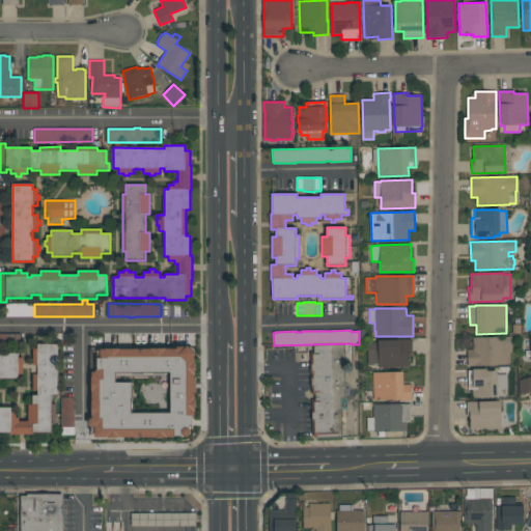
[(116,334),(116,333),(142,332),(142,333),(144,333),(144,332),(170,332),(170,333),(172,333),(172,346),(114,346),(114,334),(116,334)]
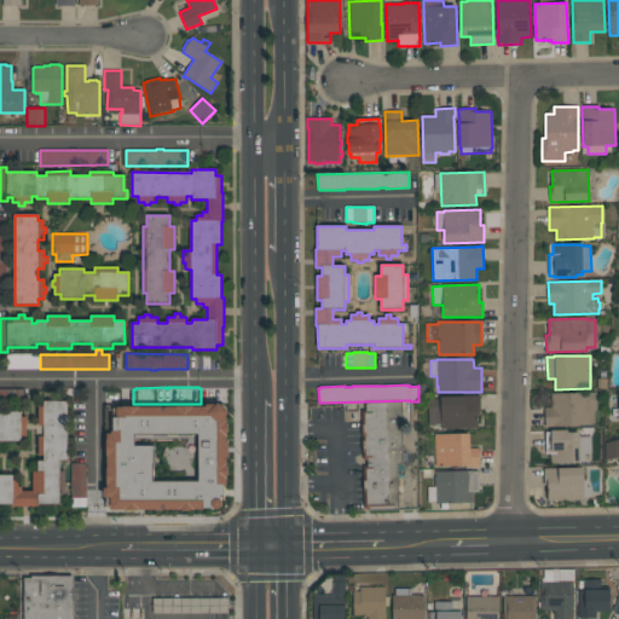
[(0,389),(10,389),(11,404),(0,404),(0,389)]
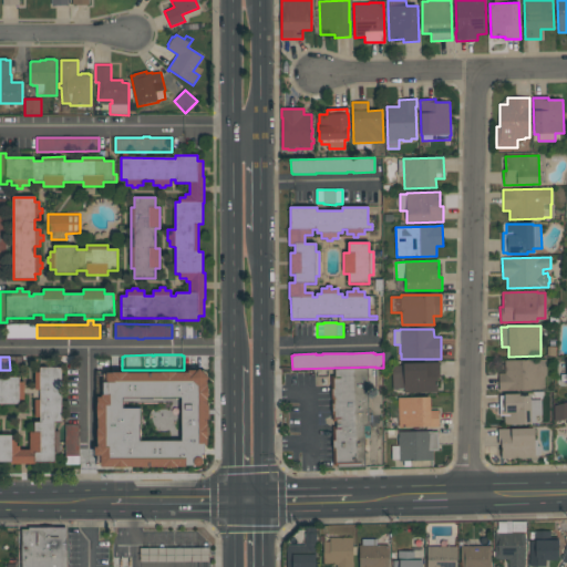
[(546,360),(546,375),(544,375),(545,390),(498,391),(498,373),(505,373),(505,360),(546,360)]
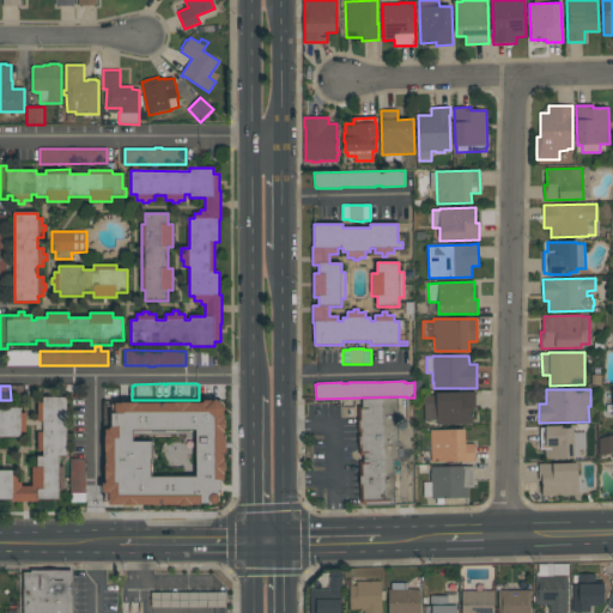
[(437,425),(436,422),(426,422),(426,420),(425,420),(424,392),(436,390),(436,393),(475,392),(475,408),(473,408),(473,424),(437,425)]
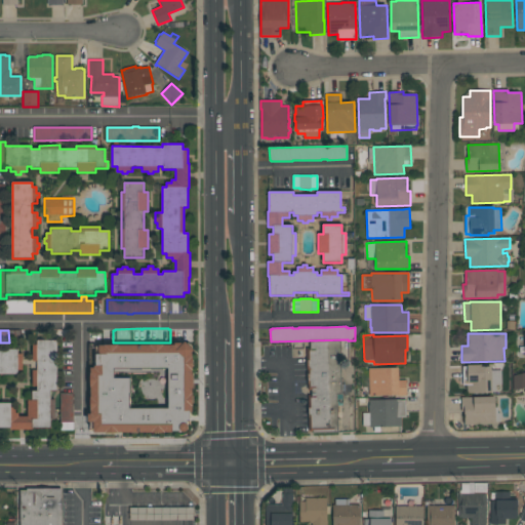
[(0,403),(11,403),(11,407),(15,407),(15,413),(18,413),(18,416),(28,416),(28,400),(32,400),(32,391),(37,391),(37,387),(32,387),(32,372),(31,372),(31,364),(23,364),(23,370),(18,370),(18,374),(0,374),(0,349),(18,349),(18,354),(23,354),(23,360),(32,360),(32,345),(37,345),(37,340),(57,340),(57,391),(51,391),(51,399),(55,399),(55,418),(51,418),(51,428),(33,429),(33,430),(10,430),(10,428),(0,428),(0,403)]
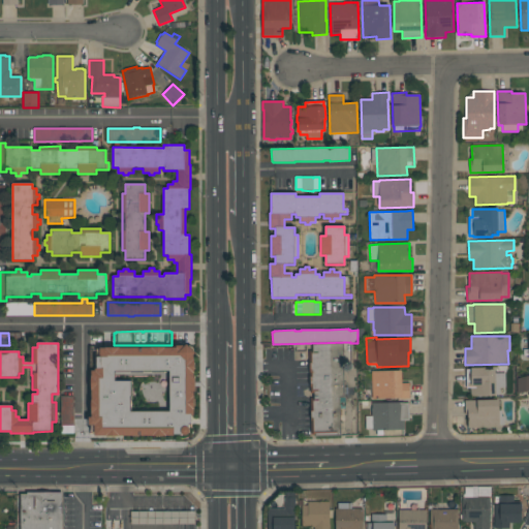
[(344,398),(345,398),(345,408),(340,408),(340,410),(341,410),(342,415),(340,415),(341,436),(315,437),(315,435),(311,435),(310,398),(314,398),(313,397),(314,397),(314,395),(313,395),(313,394),(310,394),(309,351),(313,350),(312,344),(343,343),(344,398)]
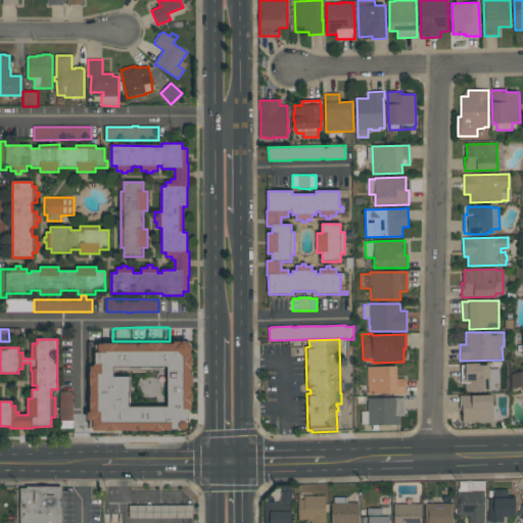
[(90,408),(89,408),(89,382),(90,382),(90,380),(89,380),(88,354),(89,354),(89,352),(102,351),(102,410),(90,410),(90,408)]
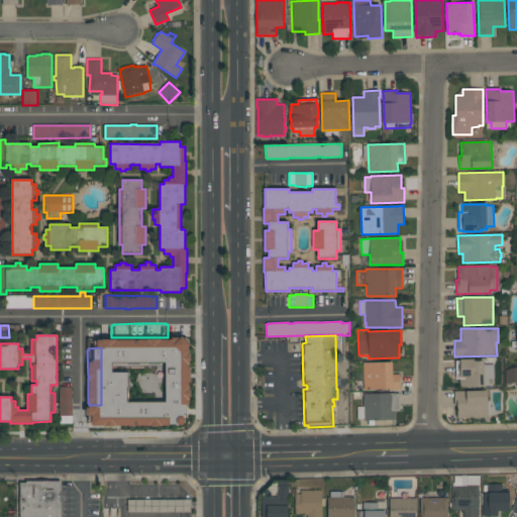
[(455,360),(459,360),(459,359),(478,359),(478,362),(488,360),(488,370),(494,370),(494,379),(488,379),(489,386),(484,386),(484,387),(459,387),(459,379),(455,379),(455,360)]
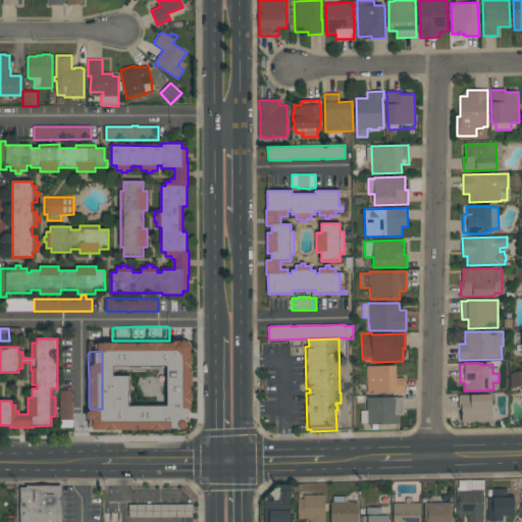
[(367,366),(396,366),(396,378),(404,378),(404,393),(367,394),(367,366)]
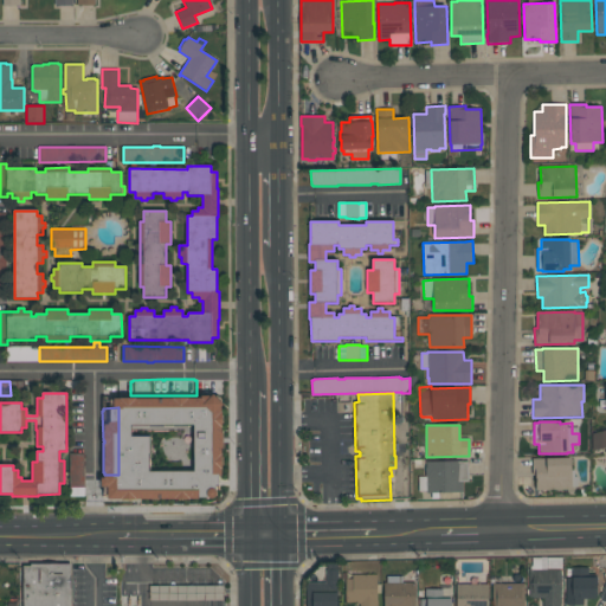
[(593,433),(605,430),(605,446),(592,451),(593,433)]
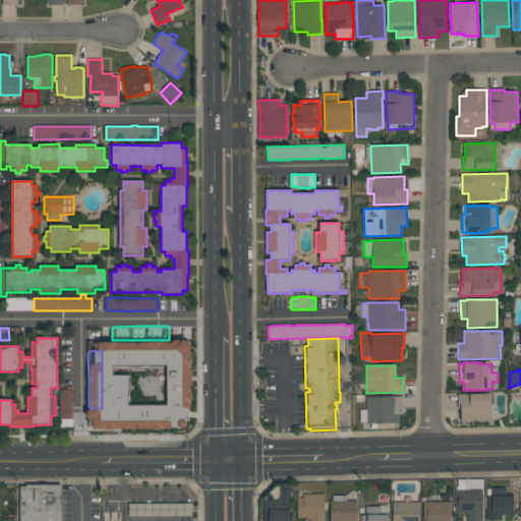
[(72,419),(60,419),(60,390),(72,390),(72,419)]
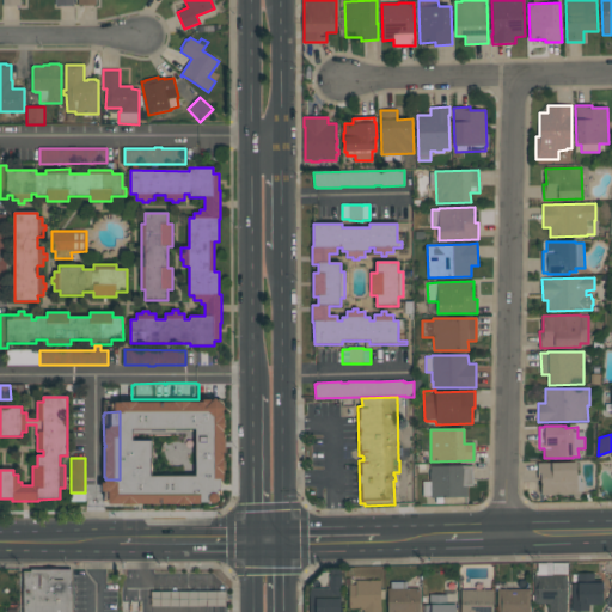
[(576,463),(576,475),(580,475),(580,482),(583,481),(583,491),(577,491),(577,495),(542,495),(540,481),(538,481),(537,463),(576,463)]
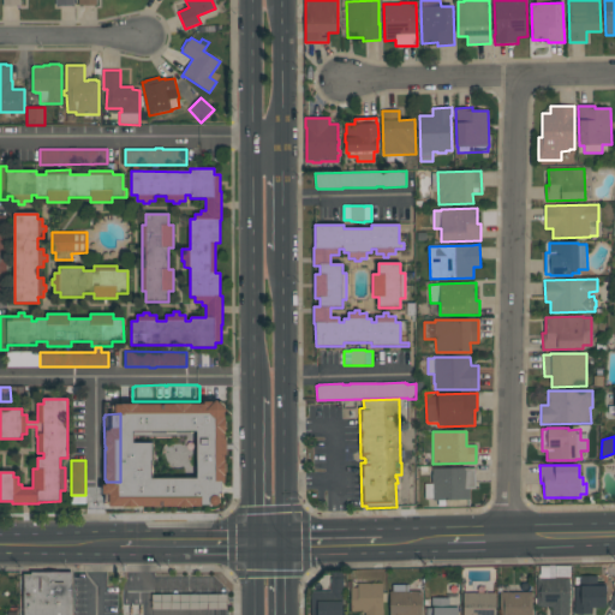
[(434,501),(434,499),(425,499),(424,484),(431,484),(431,475),(433,475),(433,469),(466,467),(466,469),(475,469),(475,489),(470,489),(470,500),(434,501)]
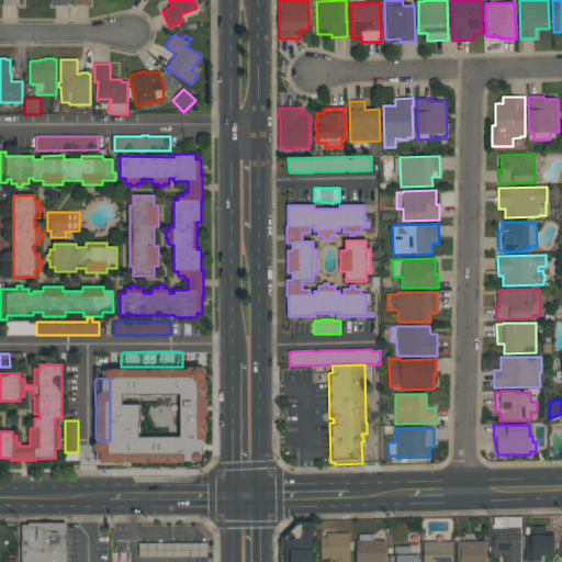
[(66,561),(22,561),(22,525),(29,525),(29,523),(66,523),(66,561)]
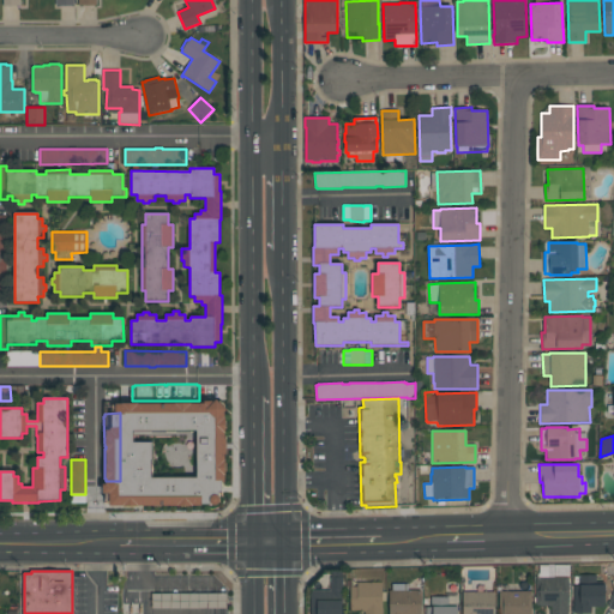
[(569,613),(551,613),(551,606),(536,606),(536,576),(569,577),(569,613)]
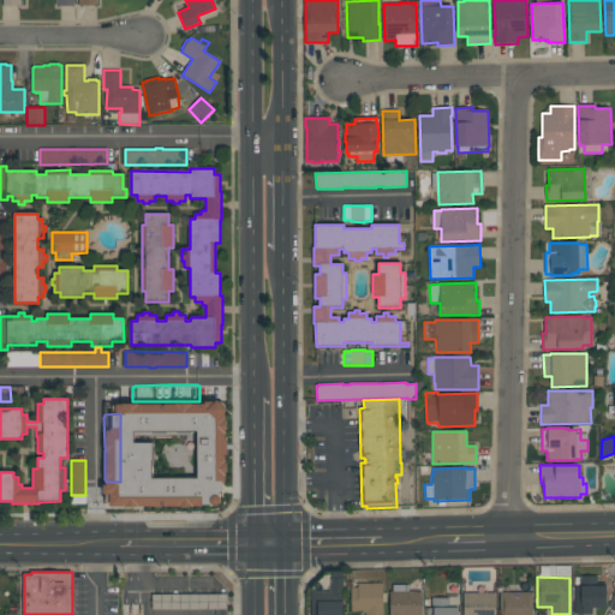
[(574,614),(574,586),(579,586),(579,577),(597,577),(597,583),(605,583),(605,608),(592,608),(592,614),(574,614)]
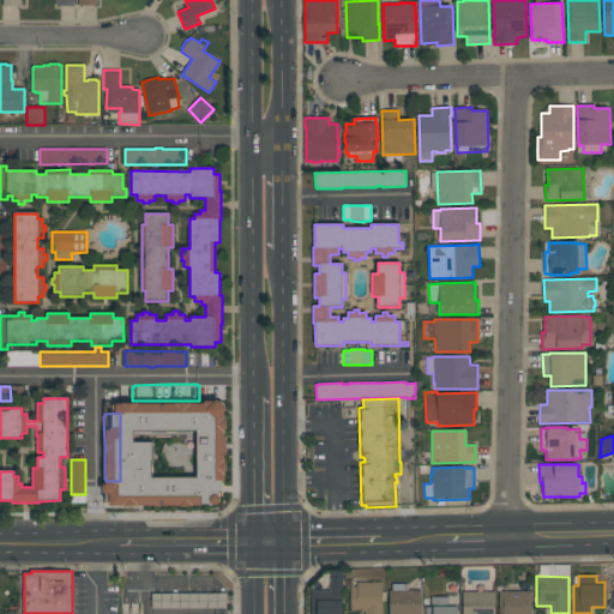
[(330,591),(330,579),(342,578),(342,613),(311,613),(311,591),(330,591)]
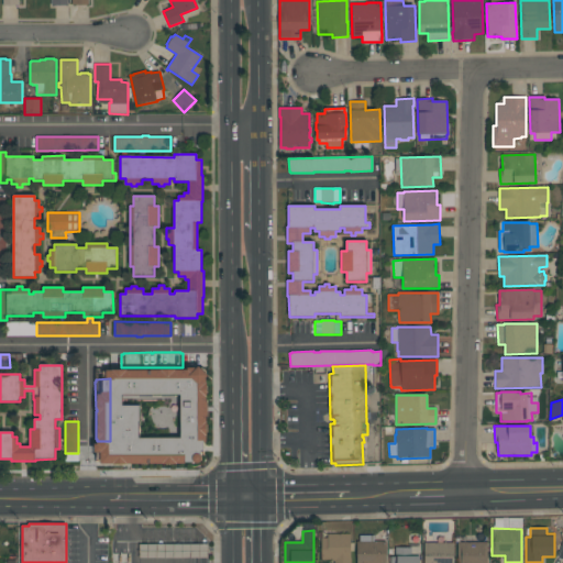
[(351,534),(351,560),(351,562),(334,562),(334,561),(321,561),(321,538),(328,538),(328,534),(351,534)]
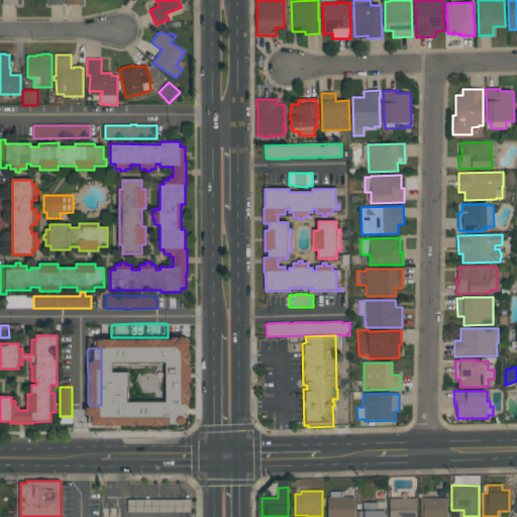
[(343,492),(343,497),(354,497),(354,516),(327,516),(327,497),(330,497),(330,492),(343,492)]
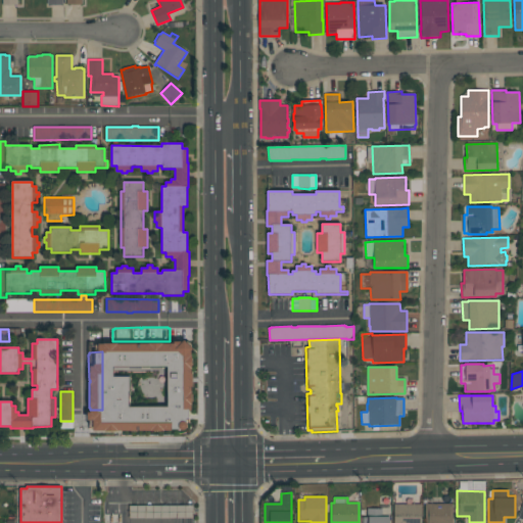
[(425,522),(425,504),(453,504),(453,522),(425,522)]
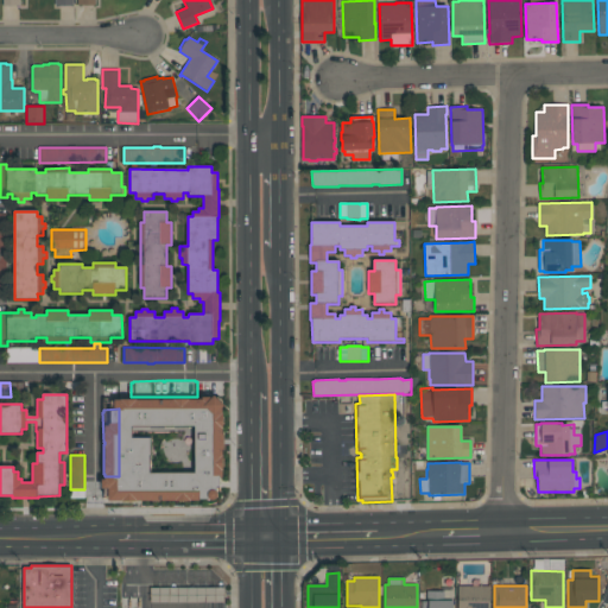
[(457,607),(458,587),(489,587),(489,607),(457,607)]
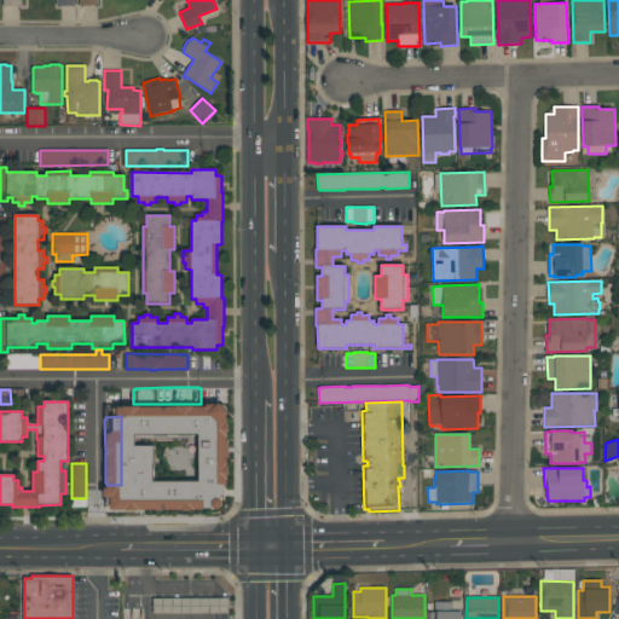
[(152,613),(189,614),(190,600),(152,599),(152,613)]
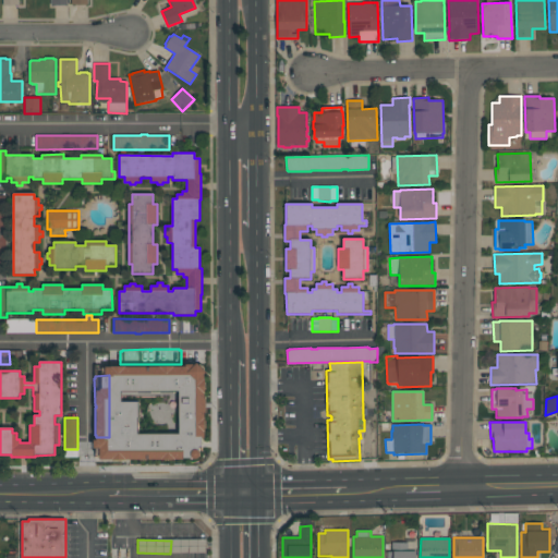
[(205,541),(184,540),(184,554),(205,554),(205,541)]
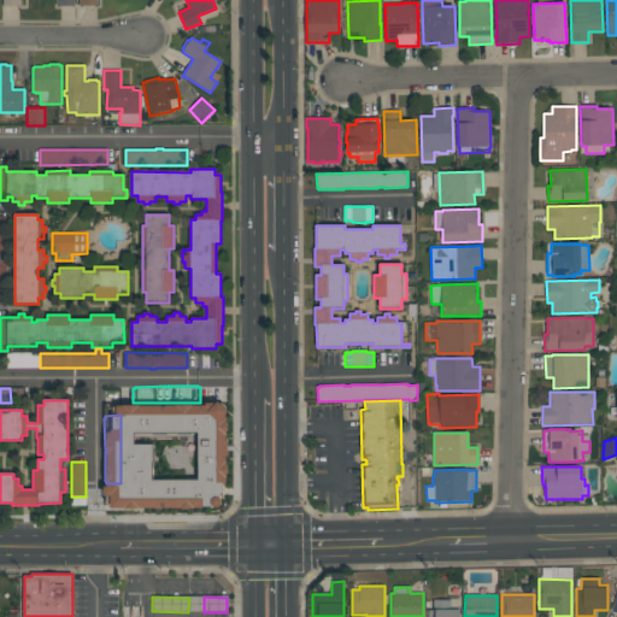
[(428,616),(428,611),(433,611),(433,600),(448,600),(448,597),(460,597),(460,601),(459,601),(458,607),(459,607),(459,616),(428,616)]
